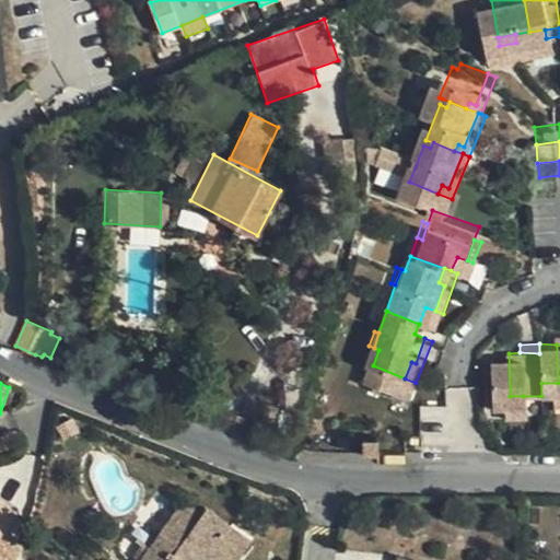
[(541,406),(541,396),(523,396),(523,405),(541,406)]
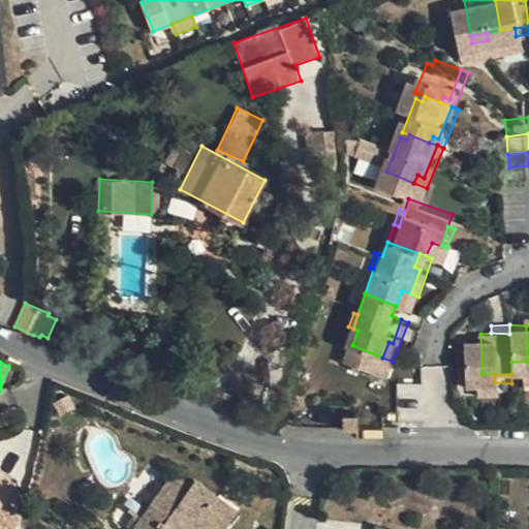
[(344,413),(344,427),(344,430),(359,429),(359,428),(359,427),(359,413),(344,413)]
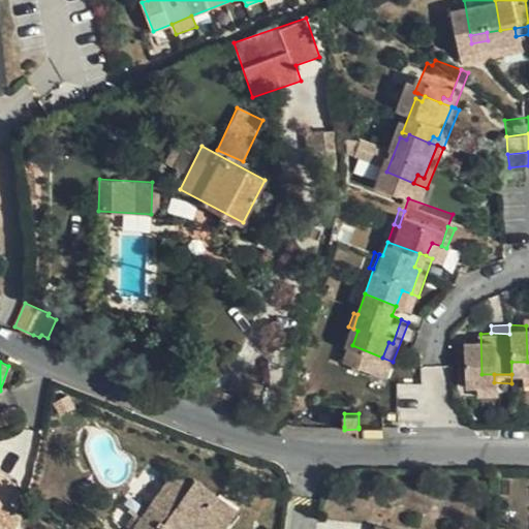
[(0,528),(0,507),(5,501),(18,483),(0,469),(0,528)]
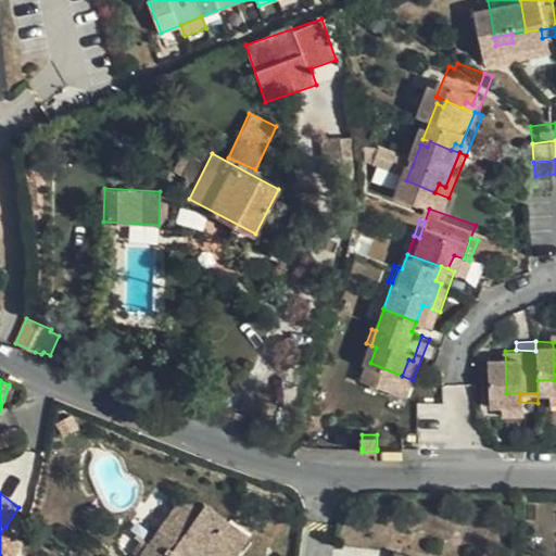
[(171,555),(174,553),(178,555),(231,555),(248,535),(229,521),(224,529),(201,512),(192,505),(187,503),(180,504),(176,506),(140,555),(171,555)]
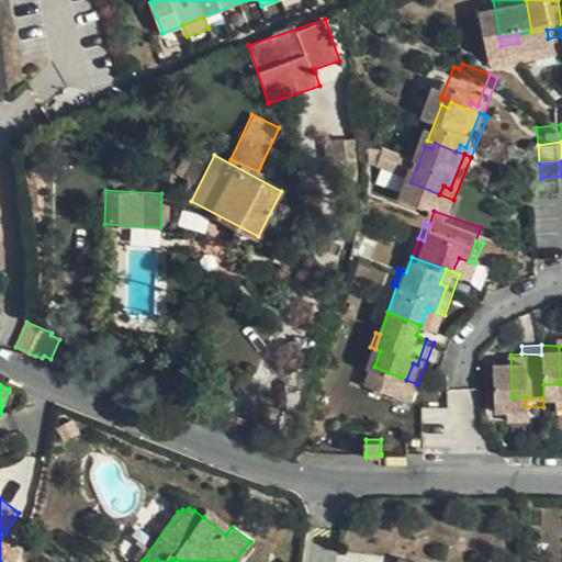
[(208,509),(203,517),(226,535),(232,527),(208,509)]
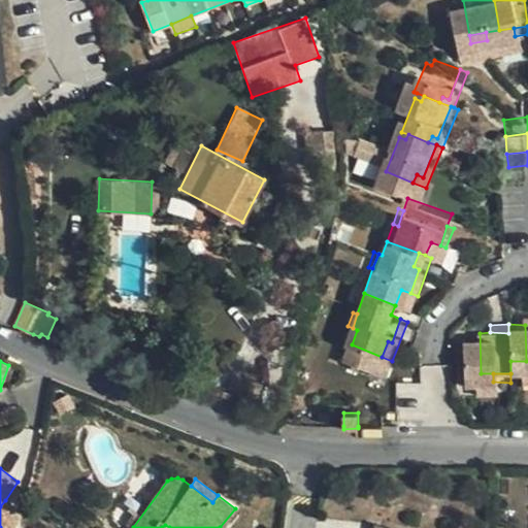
[(11,527),(23,513),(5,500),(0,506),(0,527),(11,527)]
